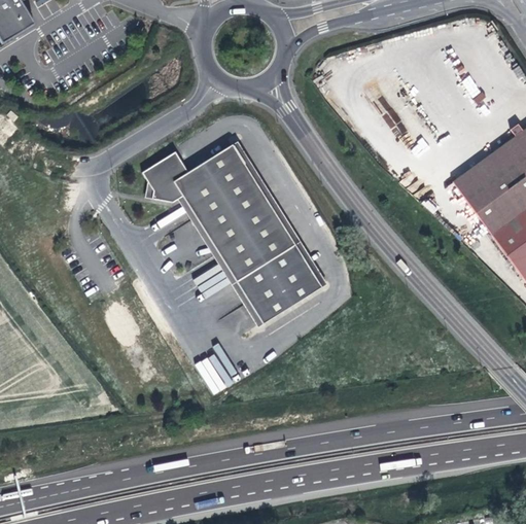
[(32,22),(21,2),(20,0),(0,0),(0,41),(11,35),(32,22)]
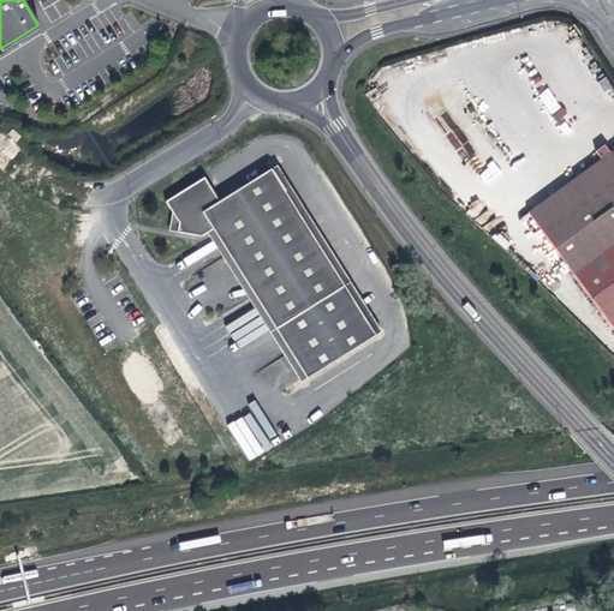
[(549,84),(540,89),(554,119),(564,114),(549,84)]
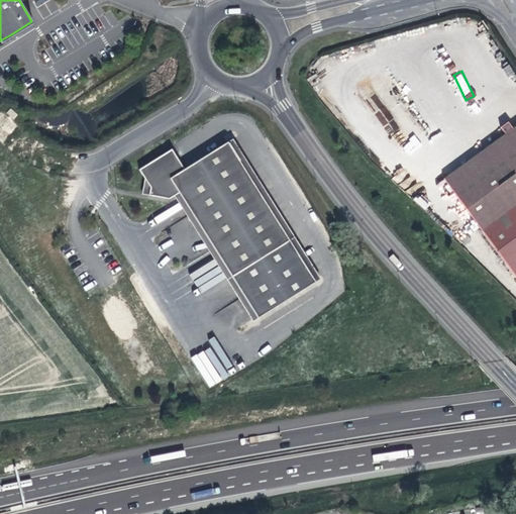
[(5,110),(11,117),(16,114),(9,106),(5,110)]
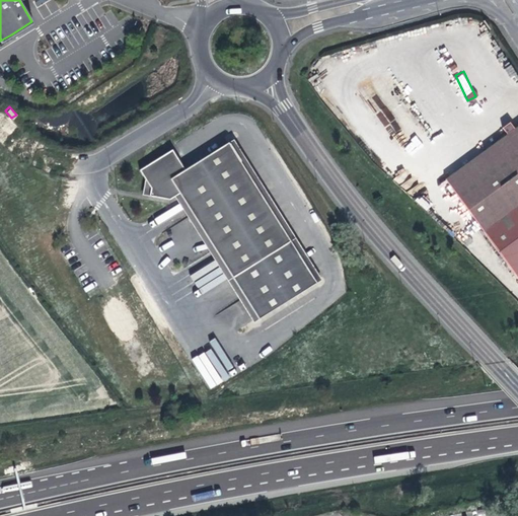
[(501,125),(505,132),(513,127),(508,120),(501,125)]
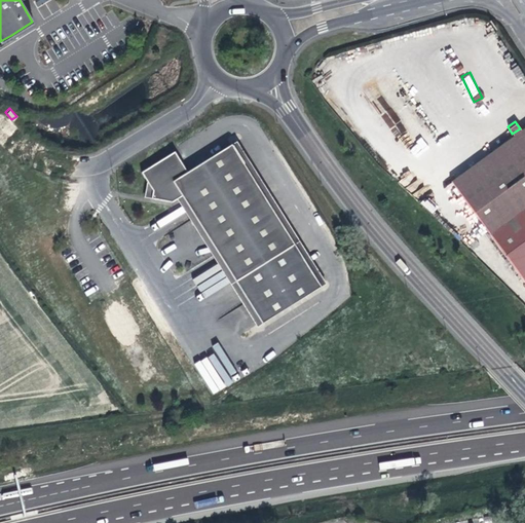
[(448,179),(449,181),(487,232),(524,283),(524,282),(524,123),(520,128),(512,134),(448,179)]
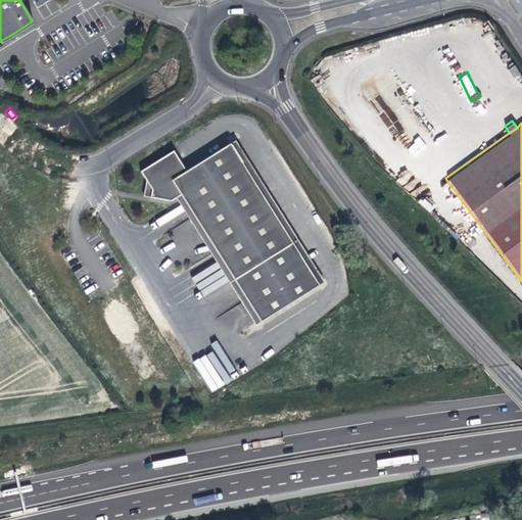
[(231,142),(321,283),(326,280),(236,138),(231,142)]
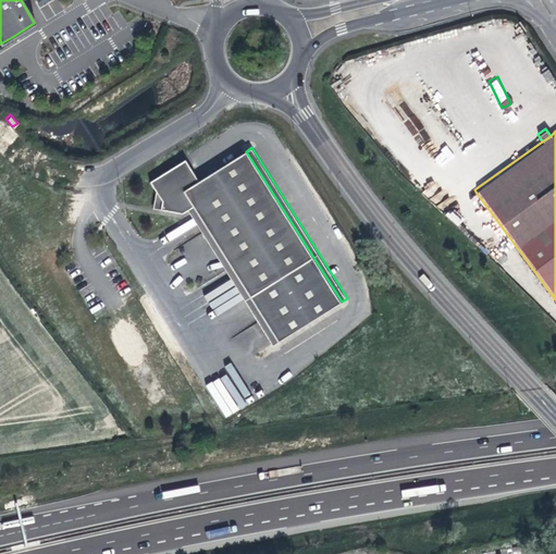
[(342,302),(246,151),(199,181),(185,158),(149,181),(156,191),(153,202),(161,205),(160,208),(182,212),(188,209),(193,206),(280,342),(342,302)]
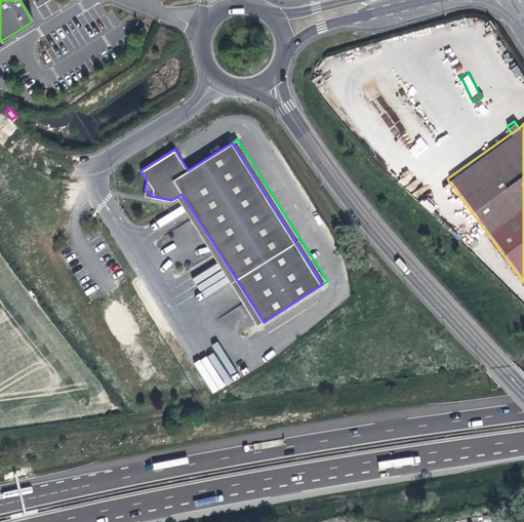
[(182,194),(177,197),(258,324),(264,322),(182,194)]
